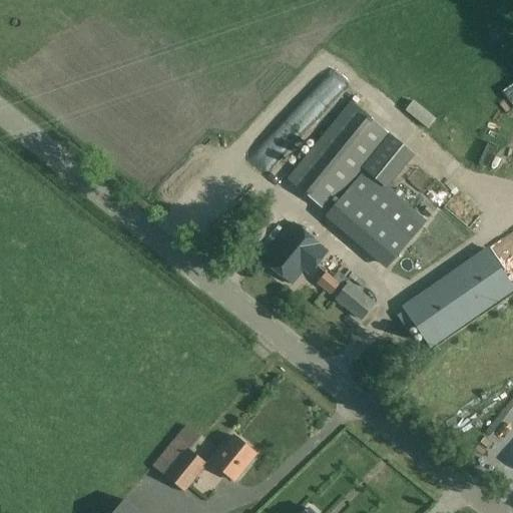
[(351,101),(288,179),(328,211),(391,133),(351,101)]
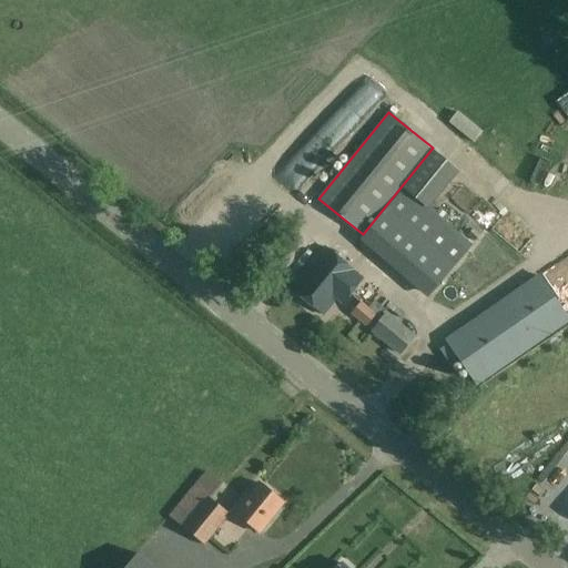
[(435,213),(404,186),(359,241),(427,298),(473,245),(445,222),(449,216),(439,209),(435,213)]
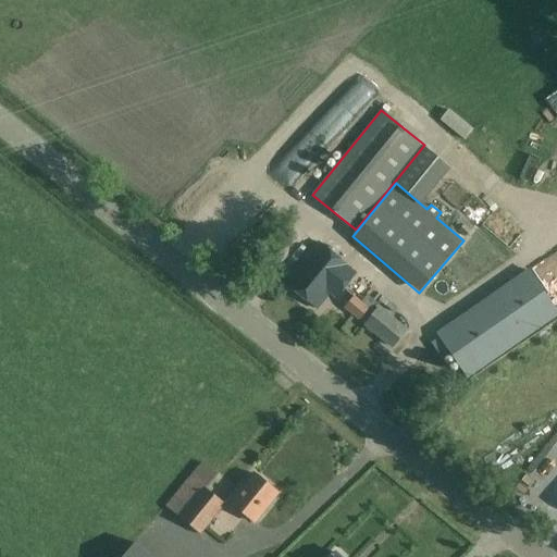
[(240,208),(223,221),(230,230),(248,217),(240,208)]
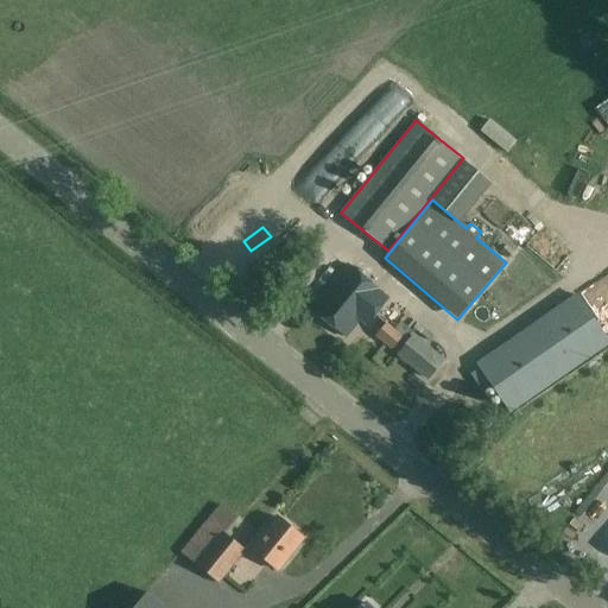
[(381,292),(348,265),(311,310),(346,337),(360,320),(366,324),(387,298),(380,292),(381,292)]
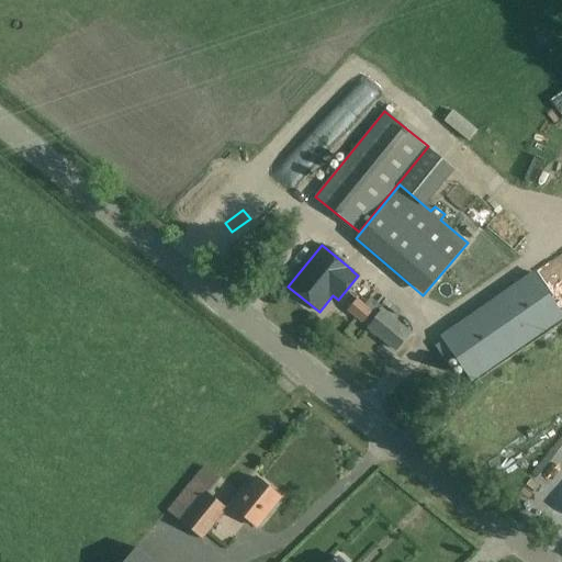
[(561,319),(561,312),(534,271),(439,337),(471,383),(561,319)]
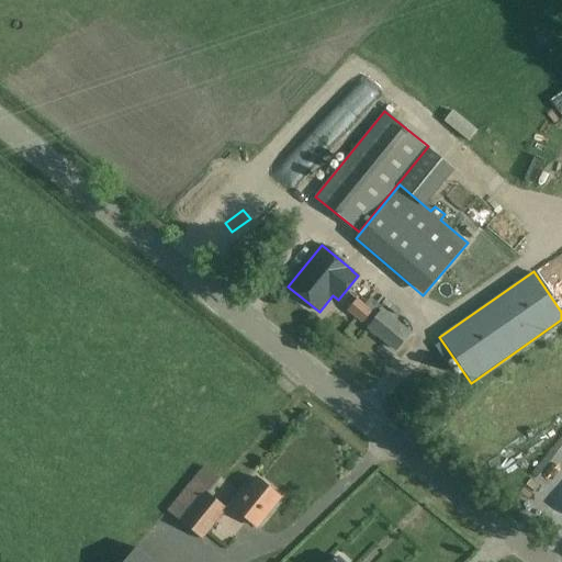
[(364,304),(357,298),(347,310),(362,322),(372,311),(374,312),(381,304),(370,296),(364,304)]
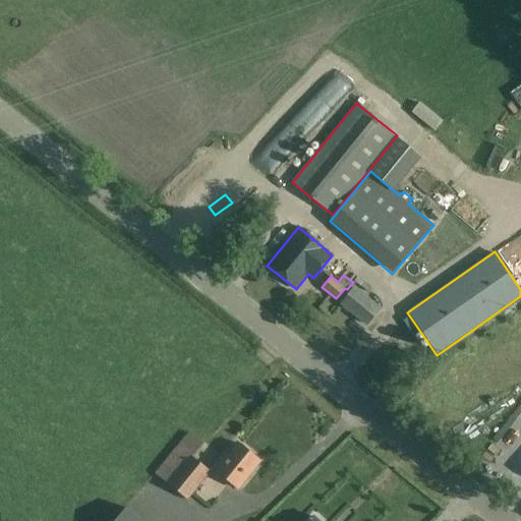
[(354,288),(341,303),(366,325),(380,309),(354,288)]
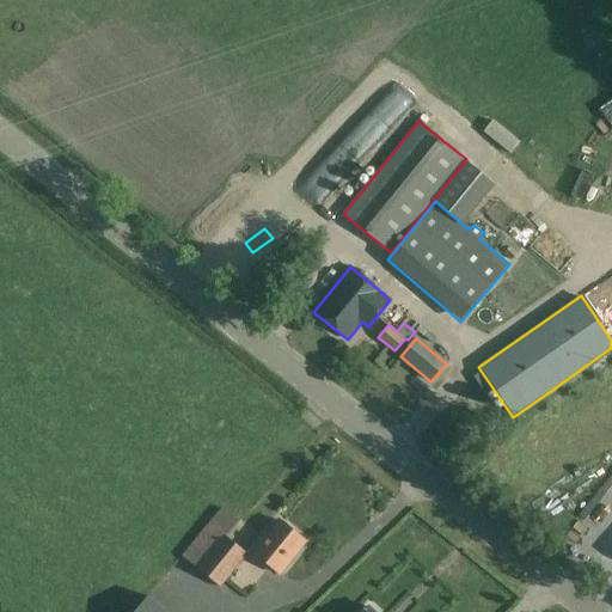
[(463,383),(446,390),(454,408),(470,402),(463,383)]
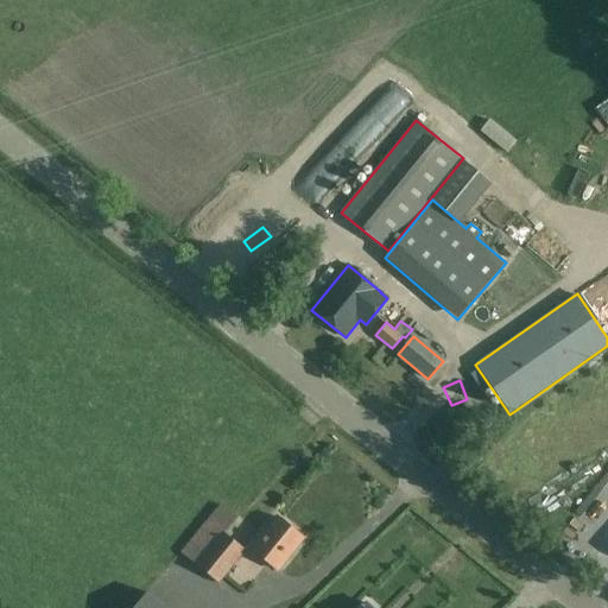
[(220,504),(181,551),(217,582),(245,549),(225,532),(236,518),(220,504)]
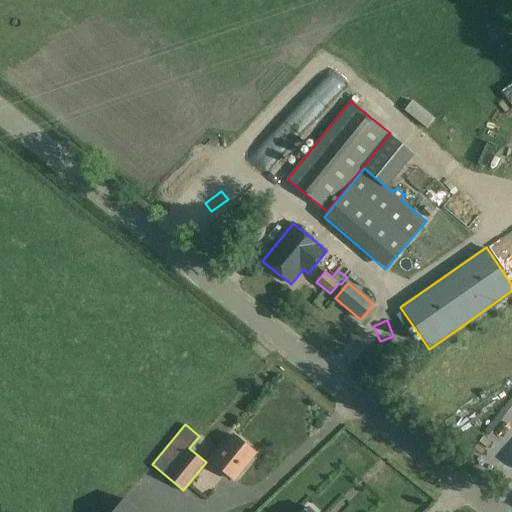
[(221,444),(208,460),(234,480),(255,453),(232,435),(224,446),(221,444)]
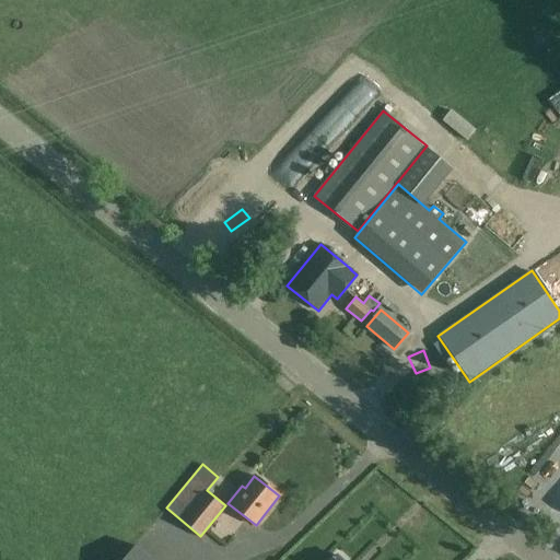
[(120,559),(153,559),(135,544),(120,559)]
